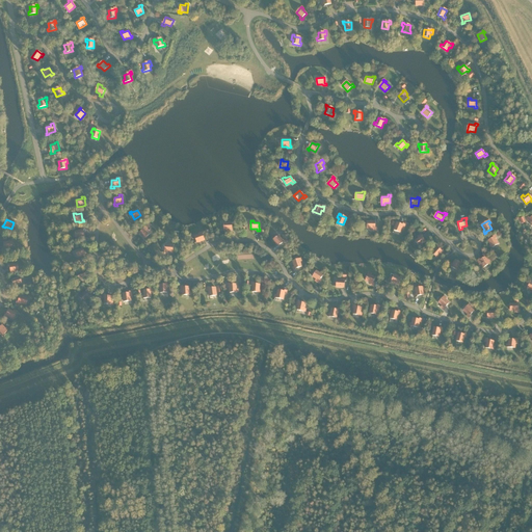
[(229,223),(223,223),(224,232),(227,232),(227,230),(232,230),(232,223),(233,223),(233,221),(228,221),(229,223)]
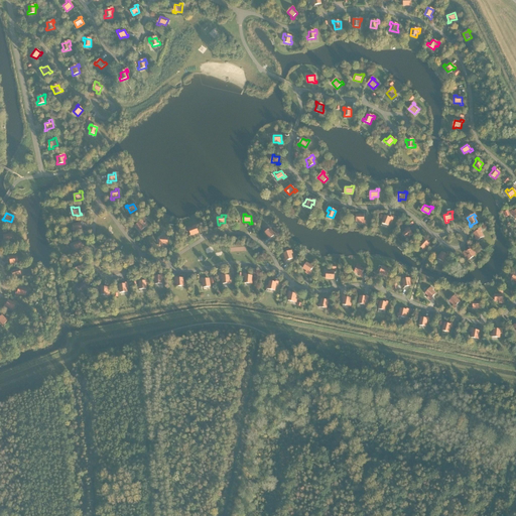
[(364,221),(364,215),(356,215),(356,222),(362,222),(362,223),(365,223),(365,221),(364,221)]
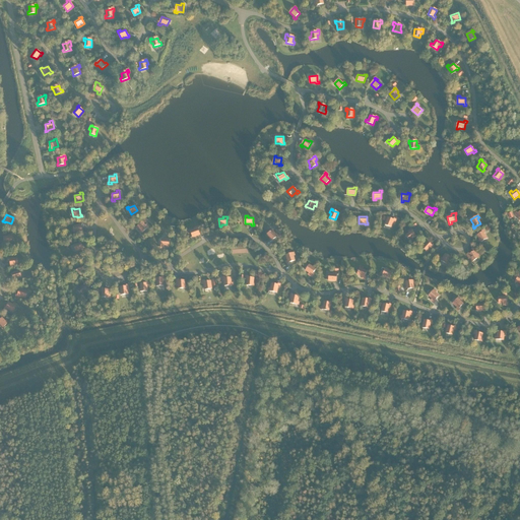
[(396,219),(394,218),(393,219),(388,217),(385,224),(391,228),(392,223),(394,223),(396,219)]
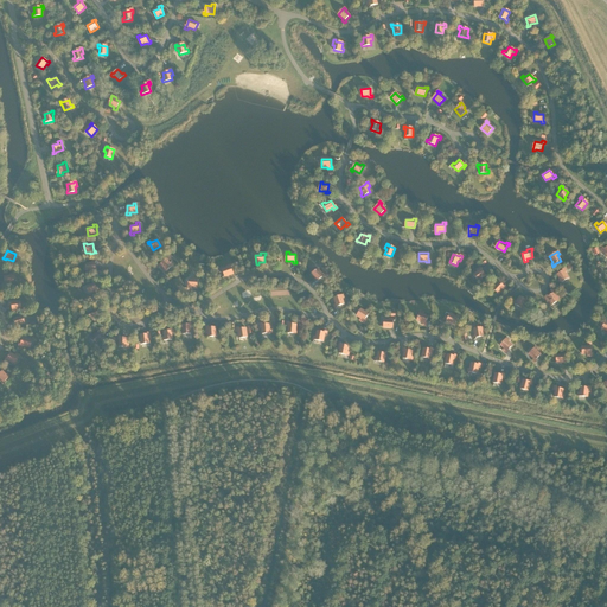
[(164,269),(163,270),(165,273),(172,267),(167,261),(168,260),(166,257),(165,259),(166,260),(160,264),(164,269)]
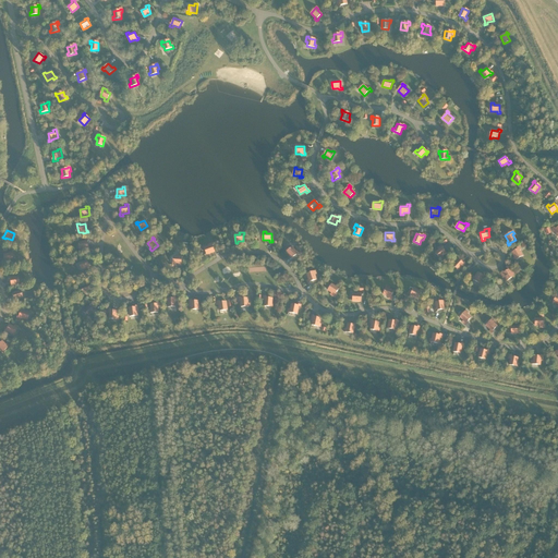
[(79,243),(80,250),(88,249),(87,241),(88,241),(87,239),(84,240),(85,242),(79,243)]
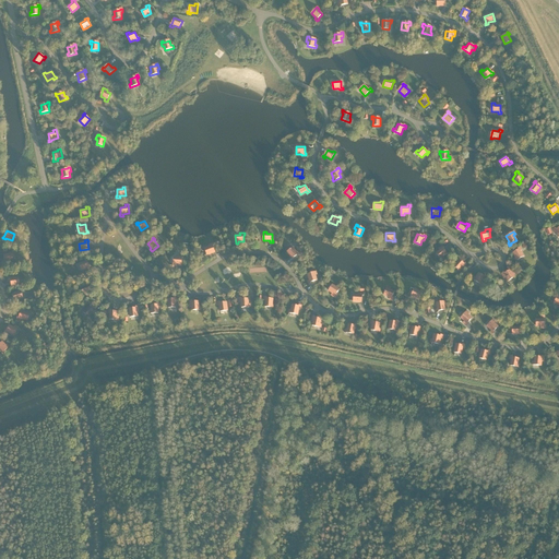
[(204,248),(207,256),(215,252),(213,246),(214,246),(213,244),(210,245),(211,246),(204,248)]
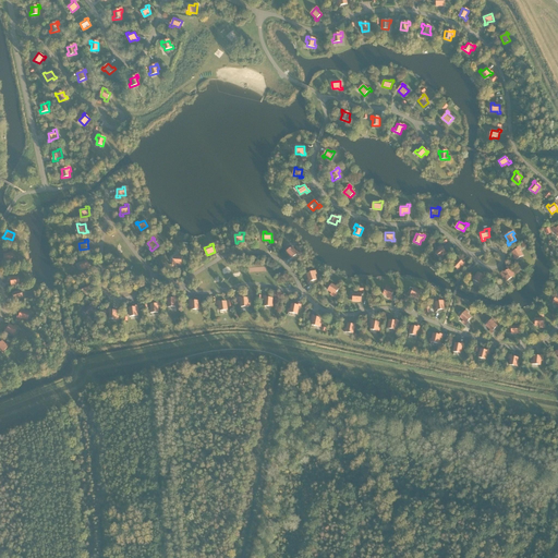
[(441,247),(443,247),(441,245),(437,249),(438,250),(435,253),(440,261),(443,258),(441,256),(446,253),(441,247)]
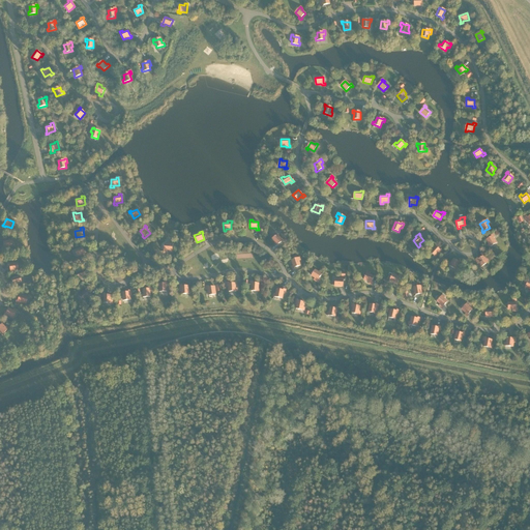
[(488,245),(489,247),(496,243),(493,238),(494,237),(493,234),(491,235),(492,236),(487,240),(489,244),(488,245)]
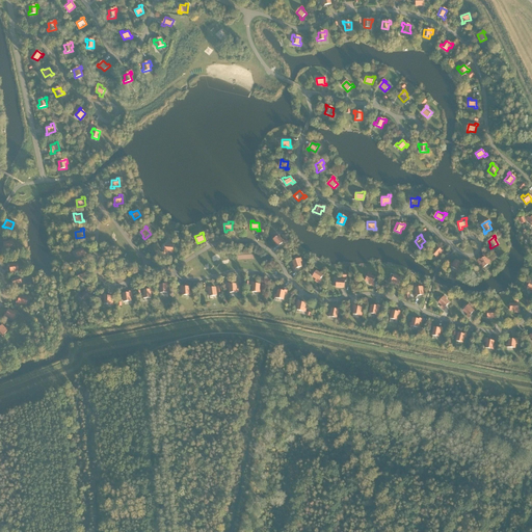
[(282,240),(278,236),(271,241),(273,243),(274,242),(277,246),(283,242),(284,243),(286,242),(284,239),(282,240)]
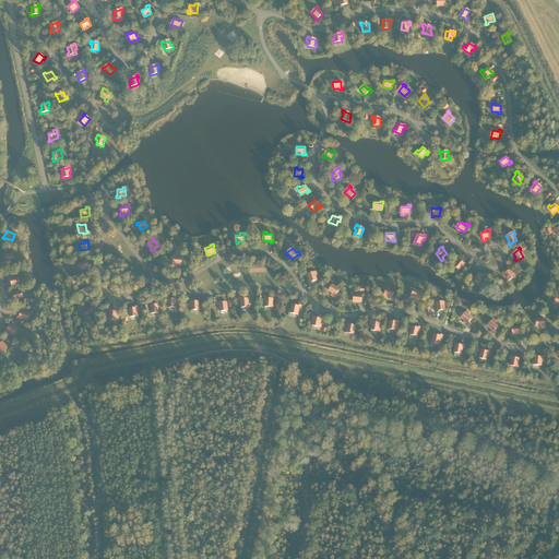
[(7,263),(7,261),(12,261),(12,252),(9,252),(9,254),(3,254),(4,261),(3,261),(3,263),(7,263)]
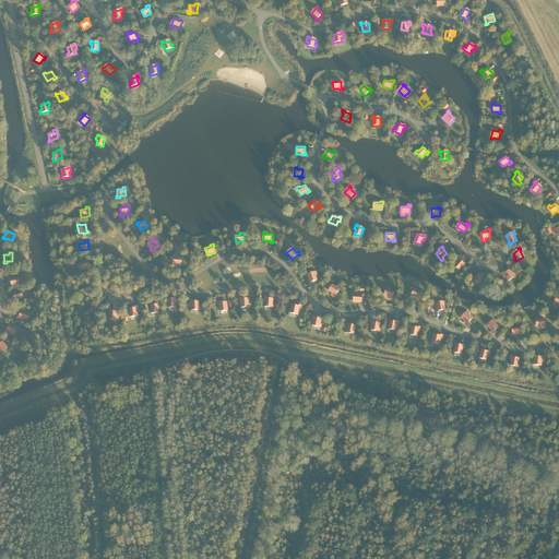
[(178,258),(174,258),(173,266),(176,266),(176,264),(181,265),(182,258),(183,258),(183,256),(178,256),(178,258)]
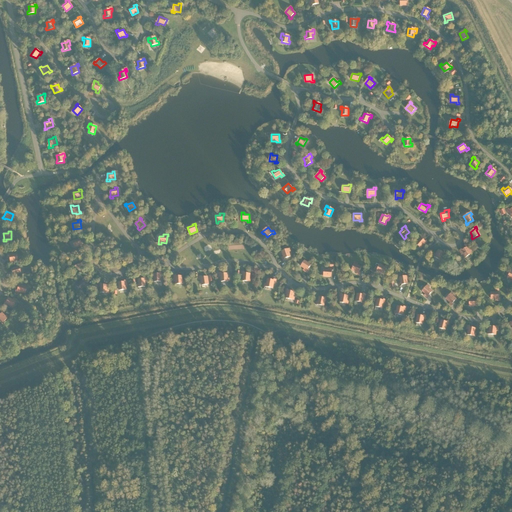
[(75,247),(80,245),(81,247),(83,245),(83,244),(82,244),(79,238),(72,241),(75,247)]
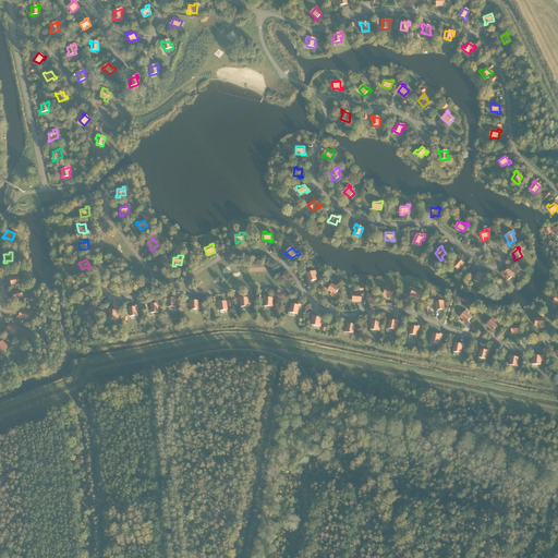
[(463,264),(458,259),(452,265),(458,270),(462,265),(463,267),(465,264),(464,263),(463,264)]
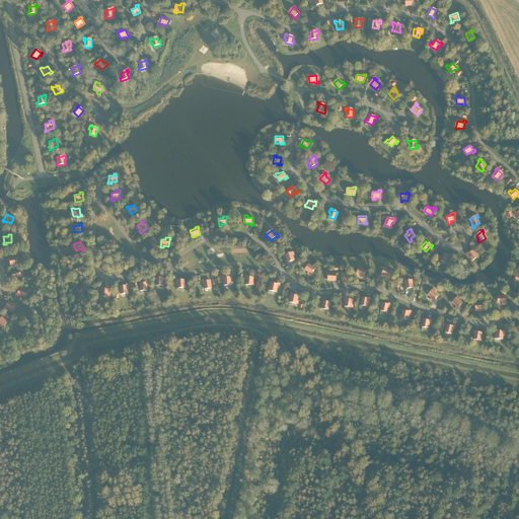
[(474,249),(473,250),(467,254),(467,253),(465,254),(468,258),(469,257),(471,261),(478,256),(474,249)]
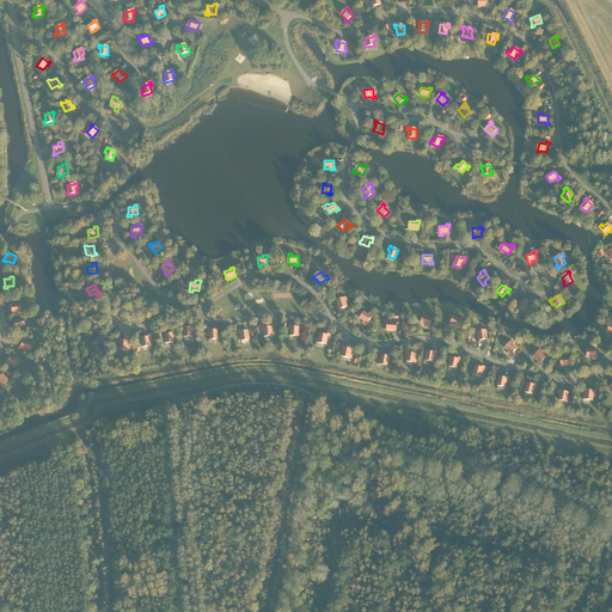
[(338,307),(337,307),(338,311),(340,311),(340,308),(347,307),(344,301),(347,300),(346,298),(336,300),(338,307)]
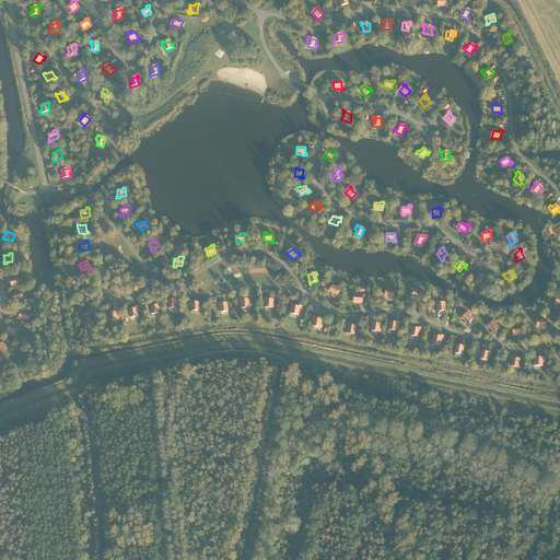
[(486,280),(488,277),(486,276),(485,277),(479,273),(476,278),(475,277),(474,280),(481,284),(485,279),(486,280)]
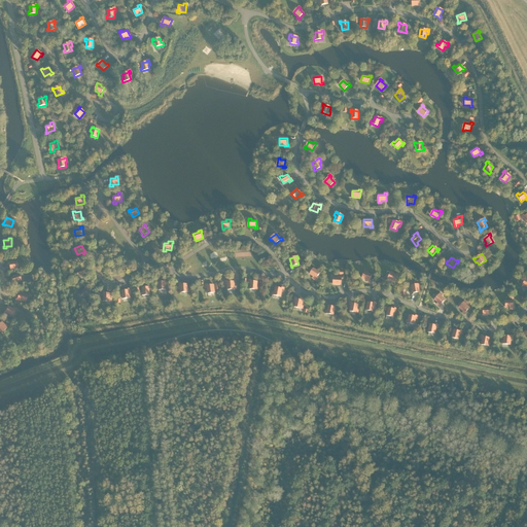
[(9,264),(10,270),(18,268),(16,261),(13,262),(12,260),(7,261),(7,264),(9,264)]
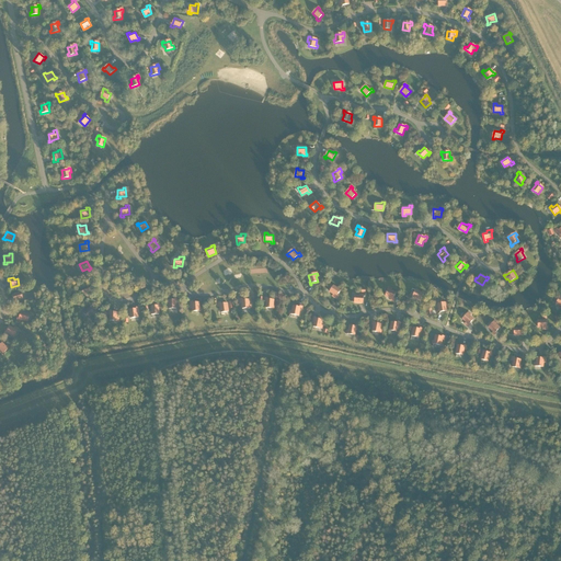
[(83,295),(88,294),(89,293),(90,295),(93,294),(92,292),(91,293),(89,286),(81,288),(83,295)]
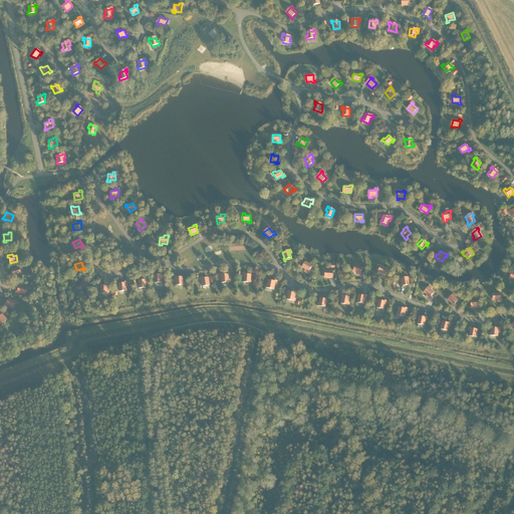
[(305,270),(304,271),(308,273),(309,272),(308,271),(312,266),(305,262),(302,267),(305,270)]
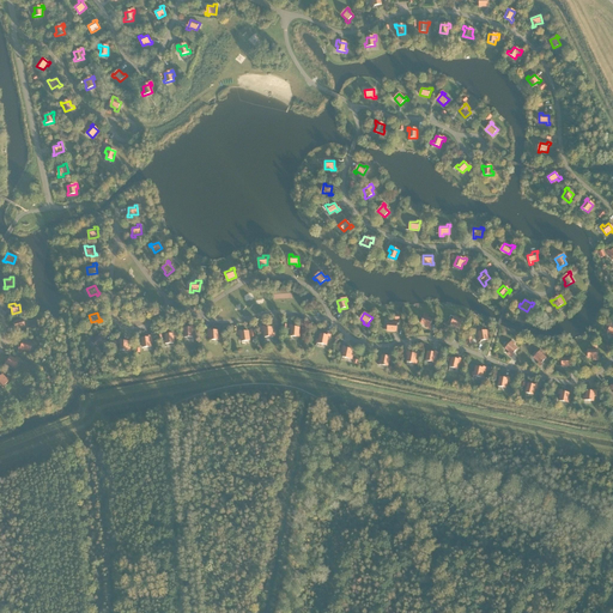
[(428,326),(426,328),(430,329),(431,327),(430,327),(432,320),(426,317),(428,315),(424,314),(420,323),(428,326)]
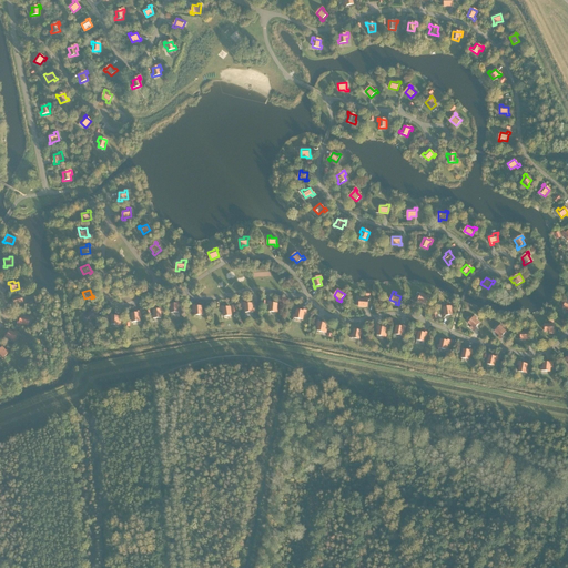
[(421,302),(425,304),(428,297),(429,298),(430,296),(427,295),(426,296),(421,294),(417,302),(419,303),(421,302)]
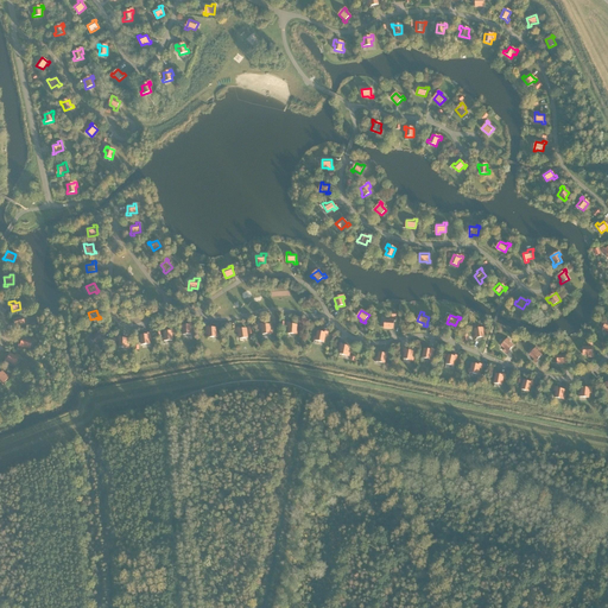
[(24,324),(21,317),(13,320),(16,327),(14,327),(14,329),(18,328),(18,327),(24,324)]
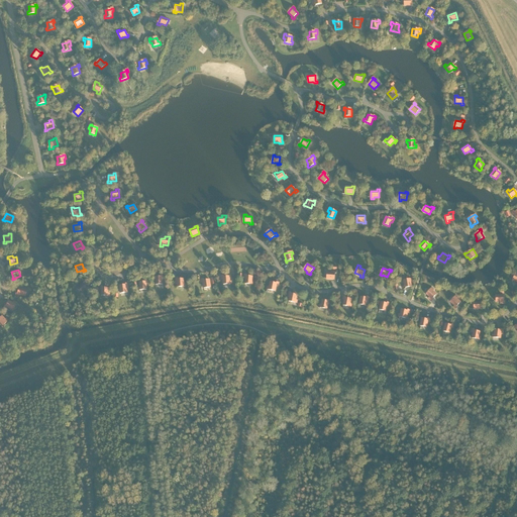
[(327,273),(326,279),(334,280),(334,273),(336,274),(336,272),(333,271),(333,273),(327,273)]
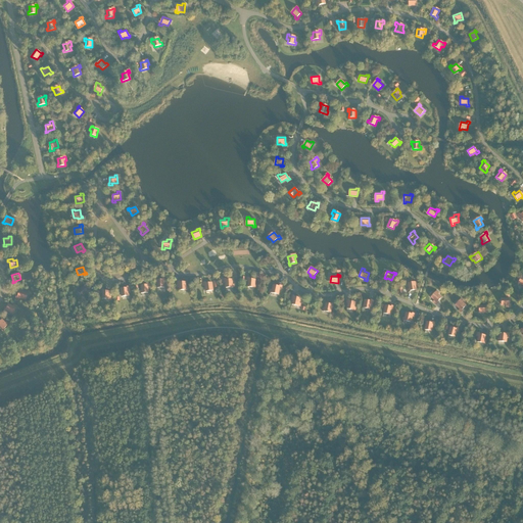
[(165,282),(165,278),(163,279),(163,280),(157,280),(157,288),(164,288),(163,282),(165,282)]
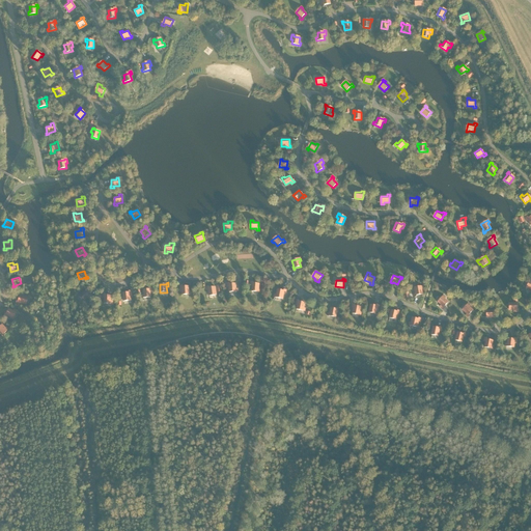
[(252,283),(253,282),(251,282),(250,285),(252,285),(252,291),(260,292),(260,289),(258,289),(259,284),(252,283)]
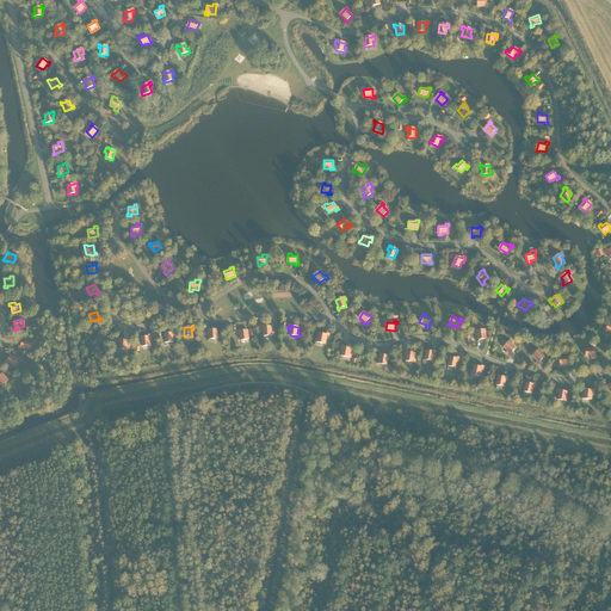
[(264,327),(264,326),(261,326),(261,329),(264,329),(264,337),(273,335),(273,332),(271,332),(271,326),(264,327)]
